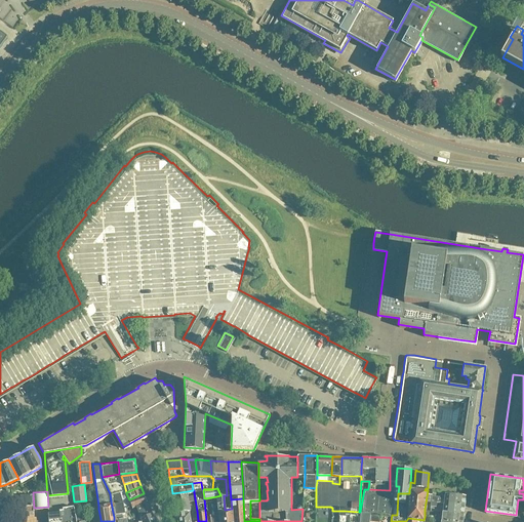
[(465,504),(466,494),(445,491),(444,496),(435,495),(435,494),(431,494),(431,499),(437,500),(443,502),(465,504)]
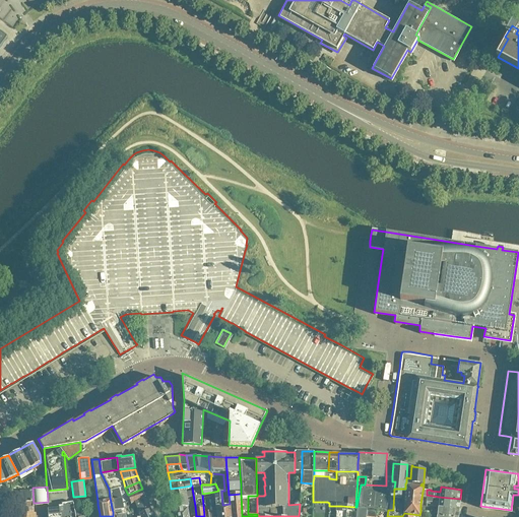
[(31,504),(30,488),(19,489),(20,503),(22,503),(22,505),(31,504)]
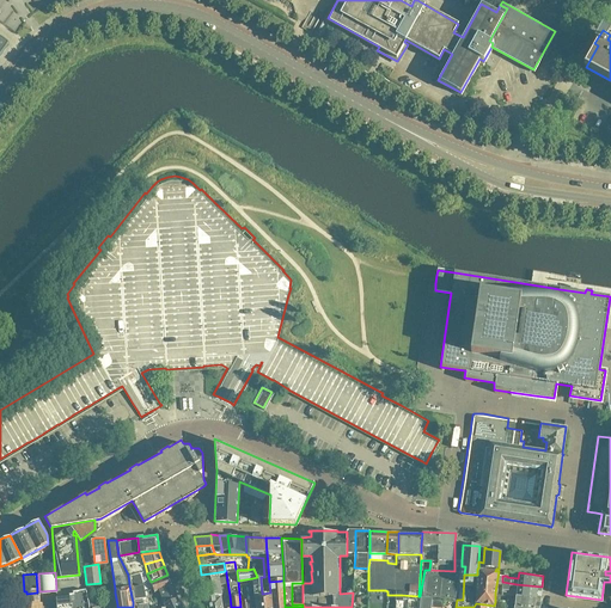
[(231,607),(230,595),(226,573),(219,576),(219,582),(220,584),(221,594),(220,594),(221,595),(222,607),(231,607)]
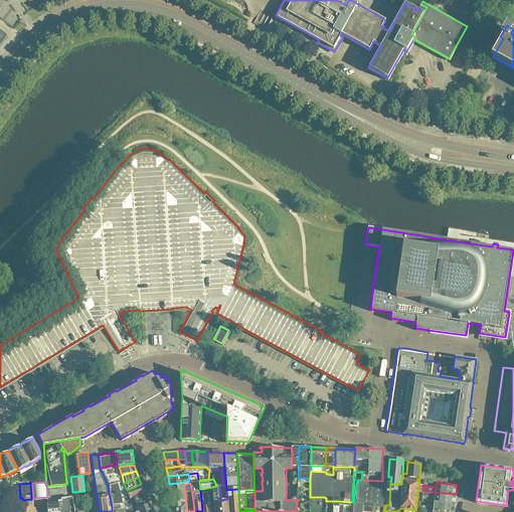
[(129,496),(143,490),(141,484),(127,490),(129,495),(129,496)]
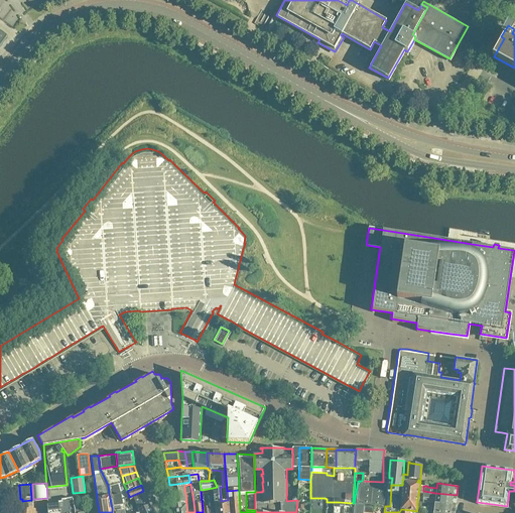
[(184,491),(184,486),(170,487),(172,495),(173,503),(181,502),(181,503),(186,502),(185,501),(186,501),(185,493),(184,491)]
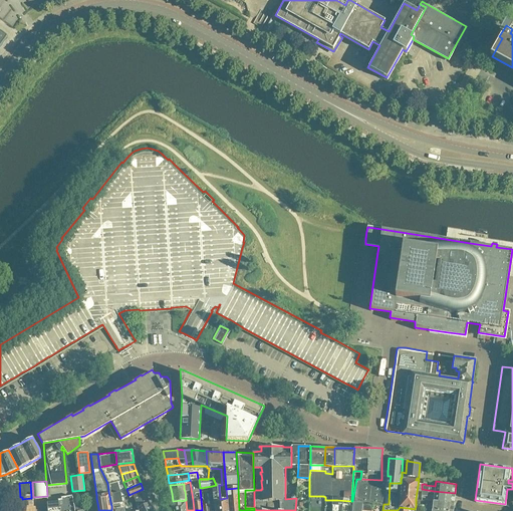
[(219,485),(216,485),(212,486),(214,500),(212,500),(213,503),(215,503),(215,510),(229,510),(228,498),(227,498),(220,499),(219,485)]
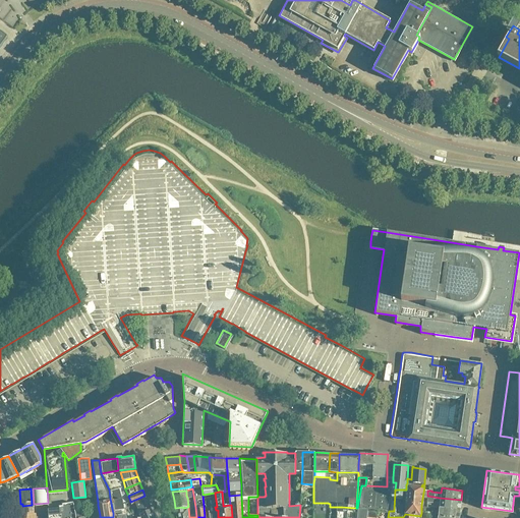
[(218,517),(218,510),(216,510),(215,507),(217,507),(215,493),(203,495),(204,506),(205,517),(218,517)]
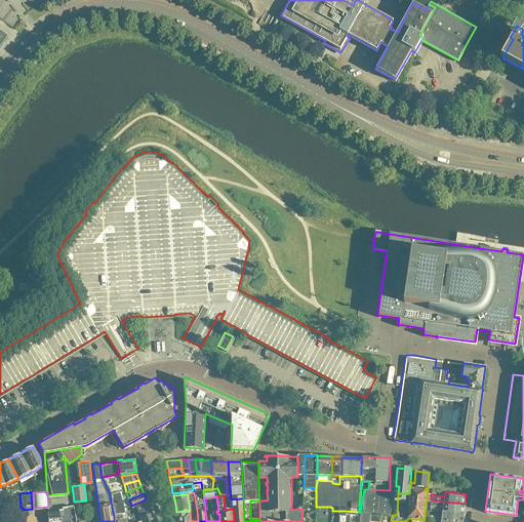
[(244,521),(243,498),(231,499),(232,509),(233,509),(234,521),(244,521)]
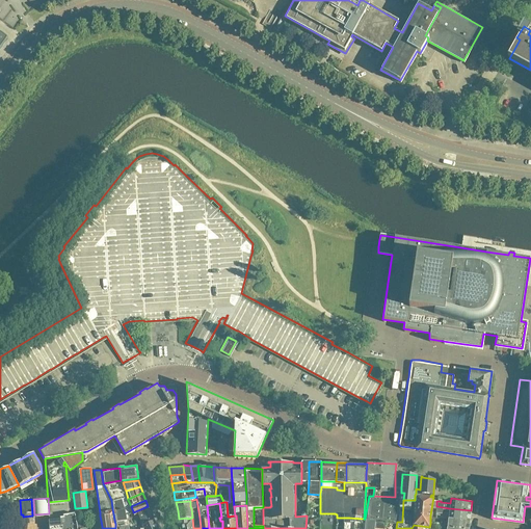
[(125,507),(112,508),(114,520),(126,518),(126,514),(125,507)]
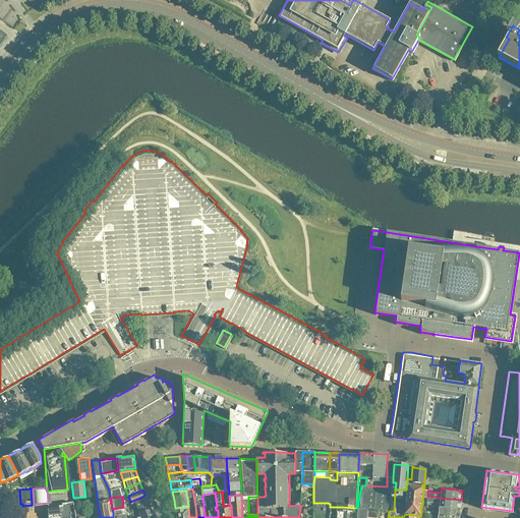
[(151,508),(146,497),(134,502),(139,513),(151,508)]
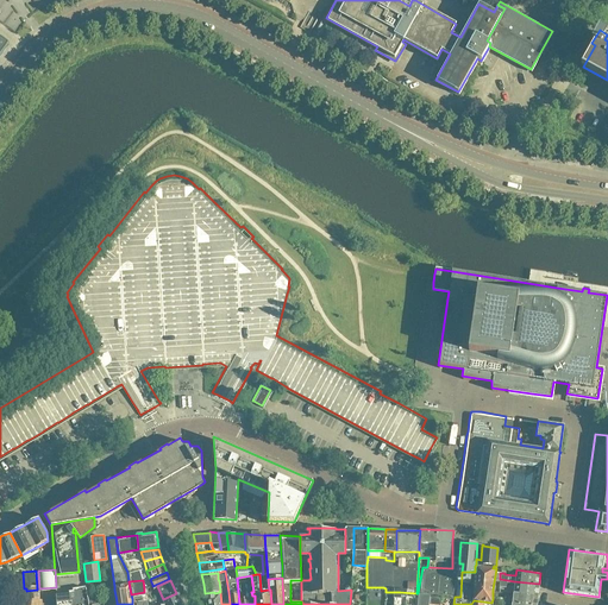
[(537,594),(539,584),(514,581),(513,592),(537,594)]
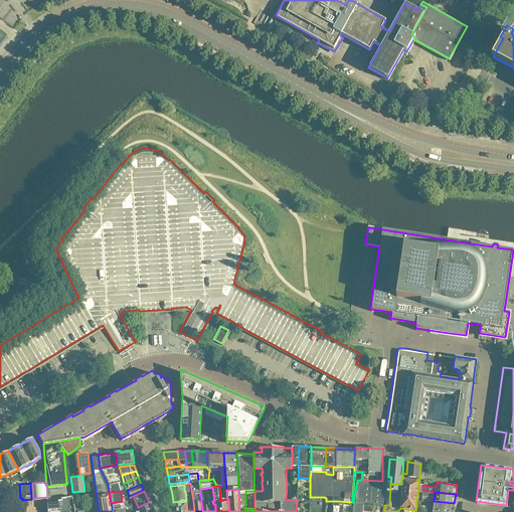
[(74,511),(73,504),(72,494),(61,496),(62,506),(62,511),(74,511)]
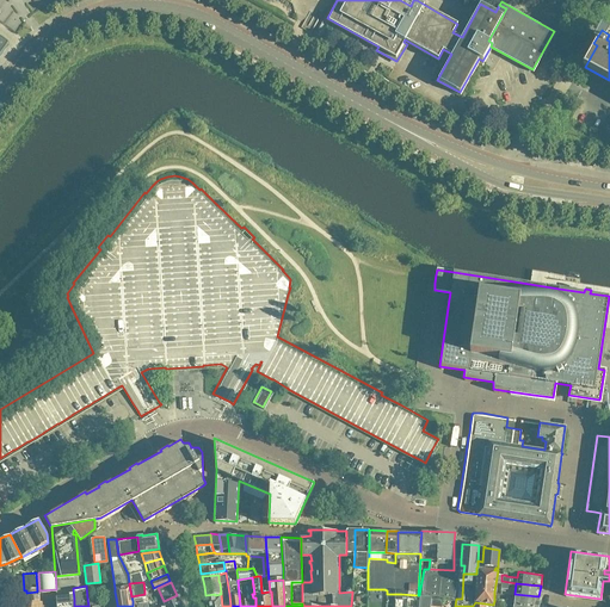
[(109,605),(117,604),(115,592),(115,588),(109,588),(110,596),(102,598),(103,604),(104,606),(109,606),(109,605)]
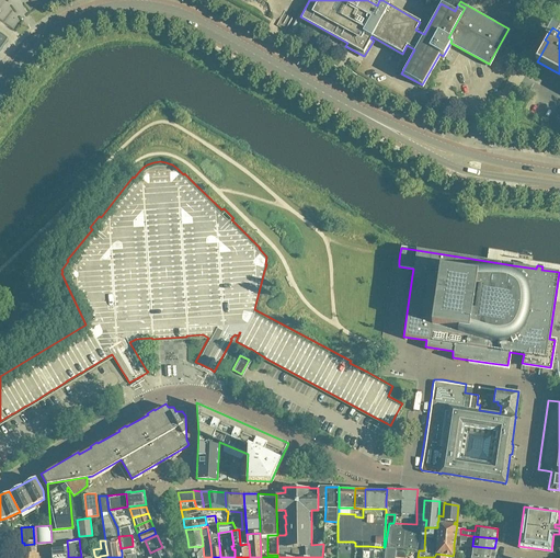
[(145,557),(143,551),(140,553),(135,543),(133,543),(133,546),(133,548),(124,549),(124,553),(122,553),(122,555),(135,553),(135,557),(145,557)]
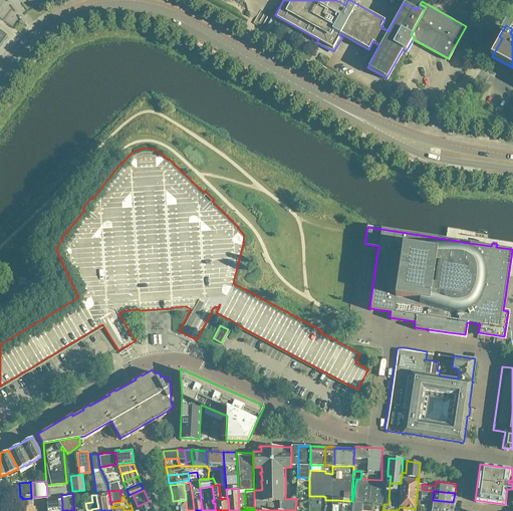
[(322,510),(323,500),(309,499),(308,510),(322,510)]
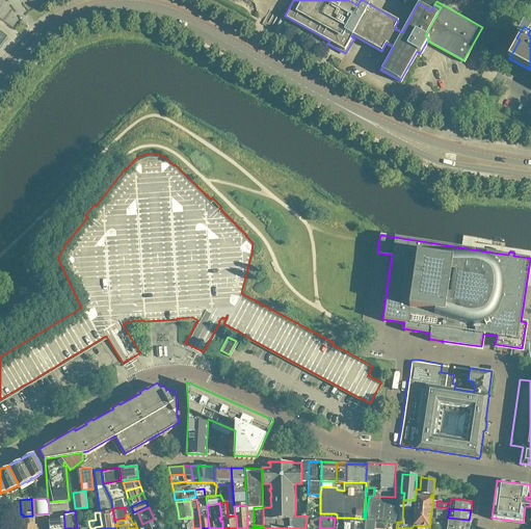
[(64,528),(64,523),(60,523),(59,518),(49,519),(49,528),(64,528)]
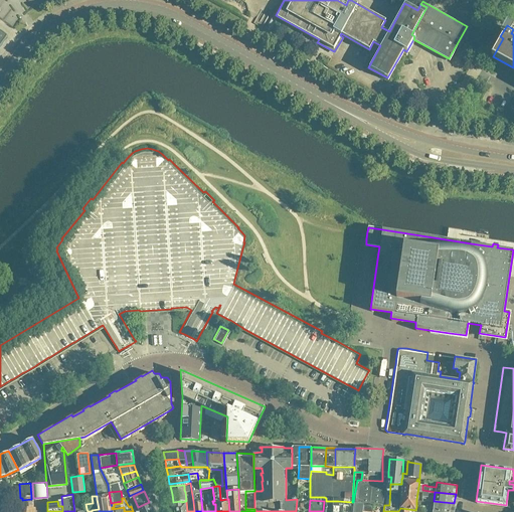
[(187,511),(186,501),(181,502),(181,501),(173,502),(174,511),(187,511)]
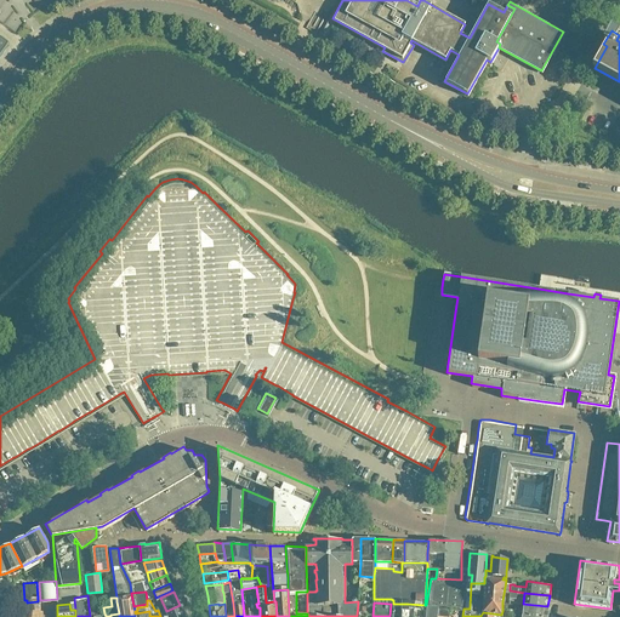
[(407,616),(408,604),(393,604),(391,604),(390,616),(407,616)]
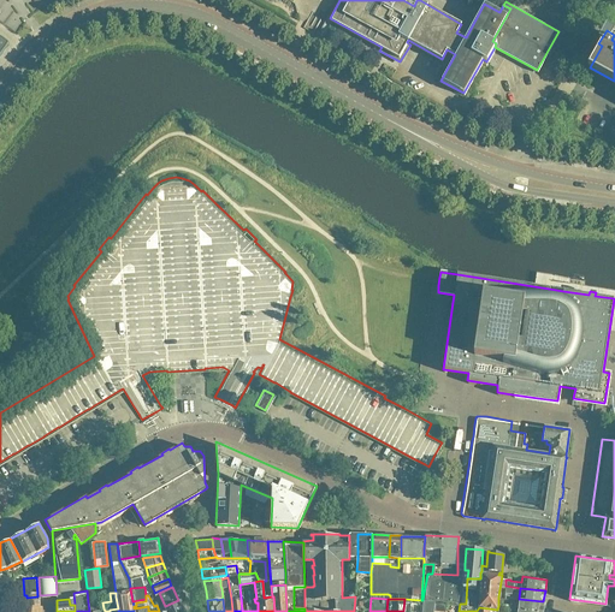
[(420,611),(421,600),(404,599),(403,611),(420,611)]
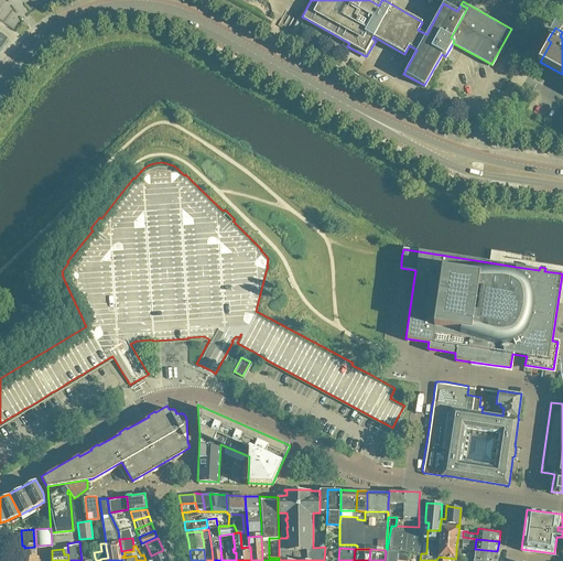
[(496,560),(497,551),(475,549),(475,553),(471,552),(456,551),(456,556),(466,557),(466,558),(496,560)]
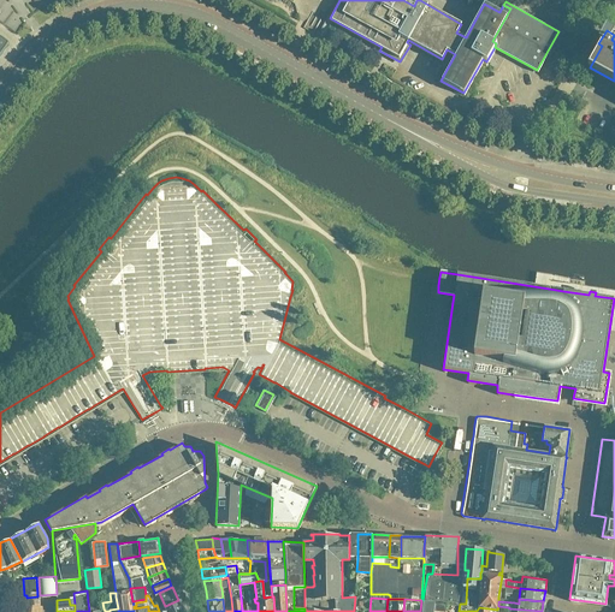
[(183,611),(178,600),(165,606),(167,611),(183,611)]
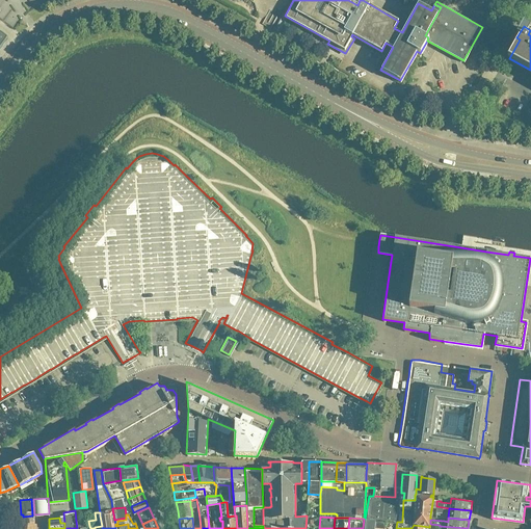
[(373,528),(375,520),(365,519),(364,519),(363,528),(373,528)]
